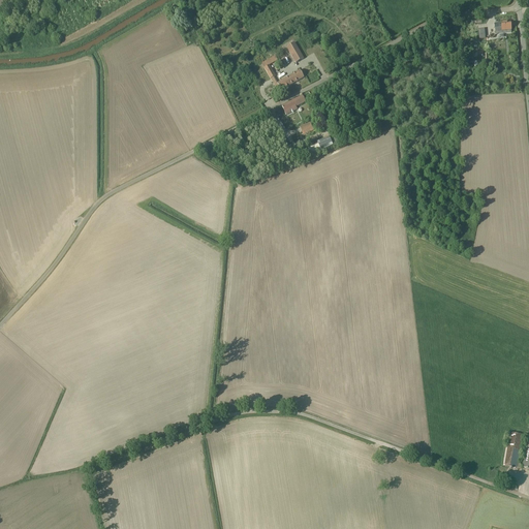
[(494,25),(495,35),(510,33),(509,23),(501,24),(494,25)]
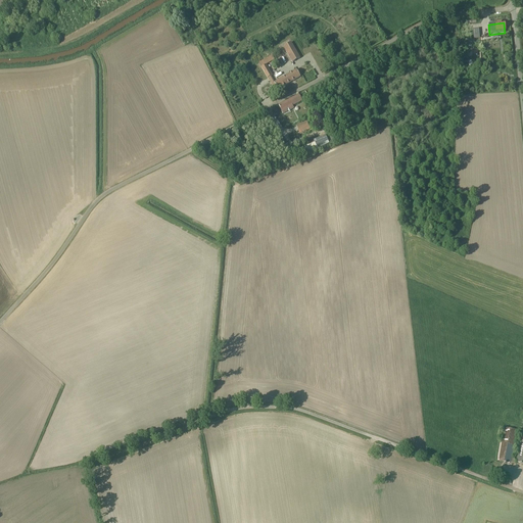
[(474,25),(471,25),(472,27),(469,28),(470,36),(474,35),(474,40),(479,40),(478,27),(474,27),(474,25)]
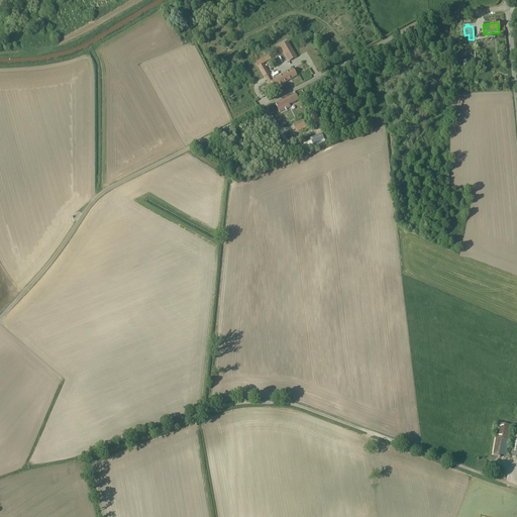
[(289,63),(296,59),(288,42),(287,42),(280,47),(289,63)]
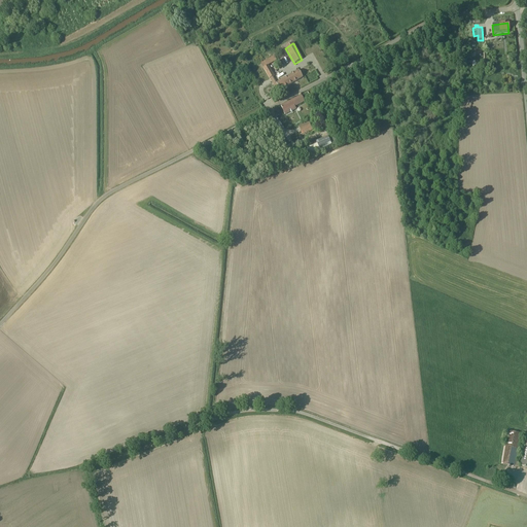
[(276,61),(274,57),(260,64),(269,79),(274,76),(268,66),(276,61)]
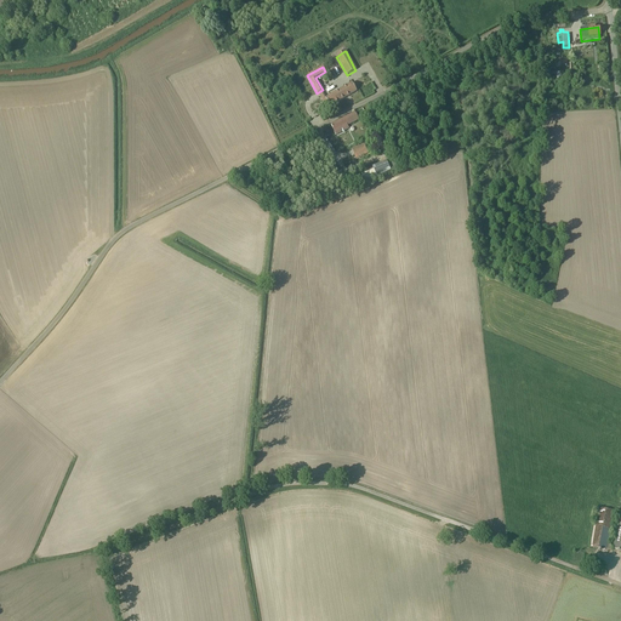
[(322,101),(326,109),(330,107),(357,92),(352,84),(325,98),(325,100),(322,101)]
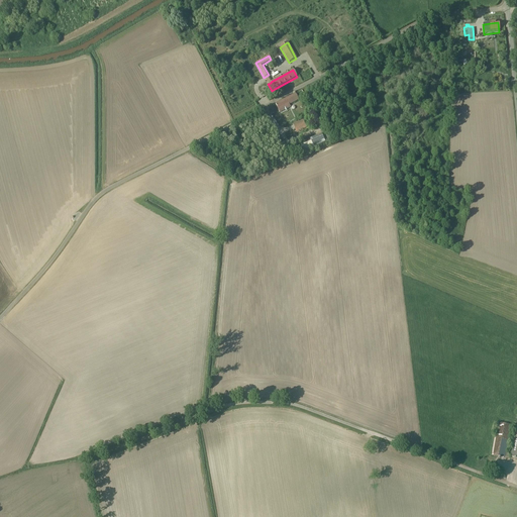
[(298,100),(295,94),(275,104),(280,113),(290,108),(289,105),(298,100)]
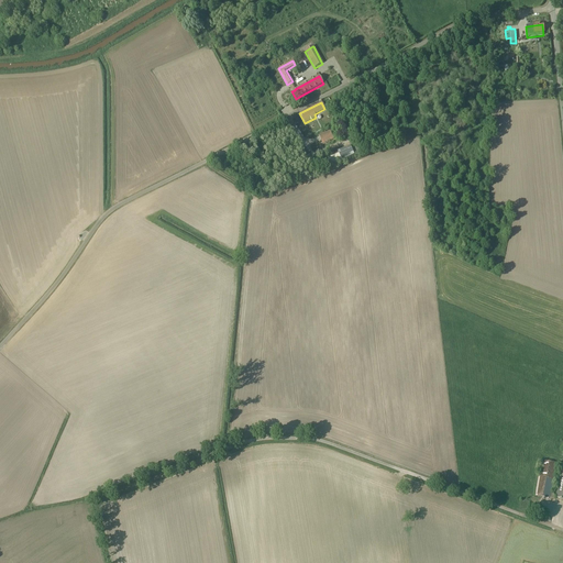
[(330,131),(318,135),(322,144),(333,140),(330,131)]
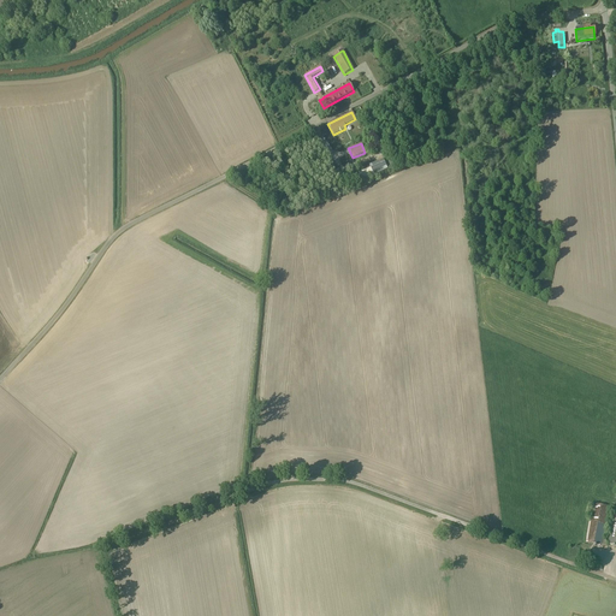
[(369,166),(373,176),(388,171),(388,172),(395,169),(392,164),(402,160),(400,153),(369,166)]
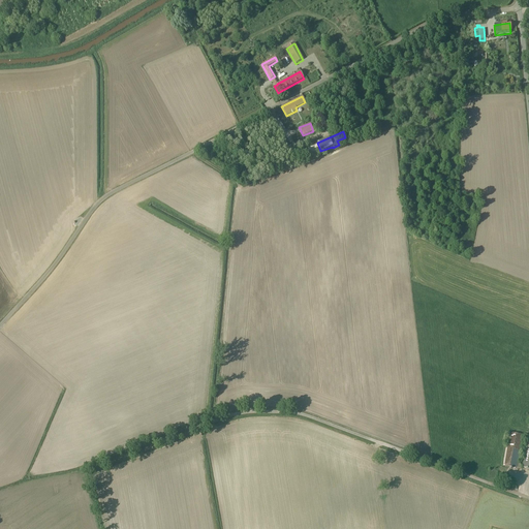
[(317,144),(307,148),(310,155),(320,151),(317,144)]
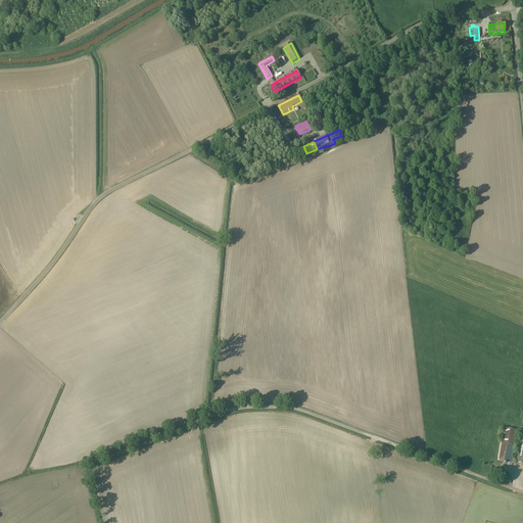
[(513,459),(517,429),(502,427),(496,461),(515,464),(516,460),(513,459)]
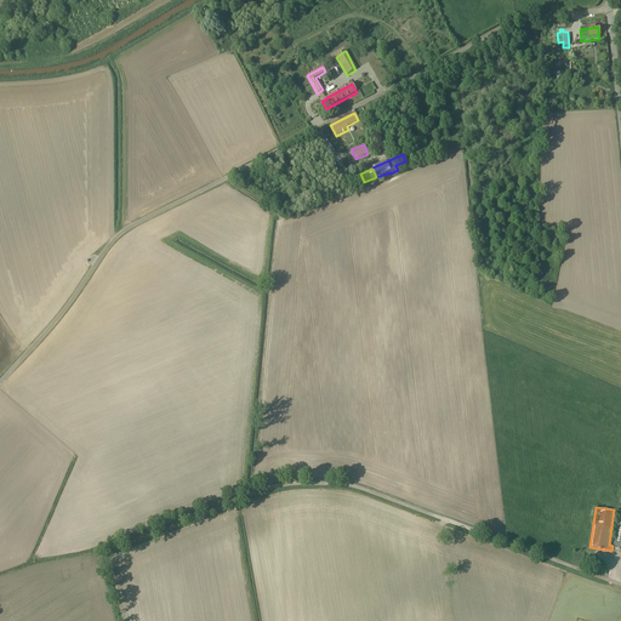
All buildings are outlined.
